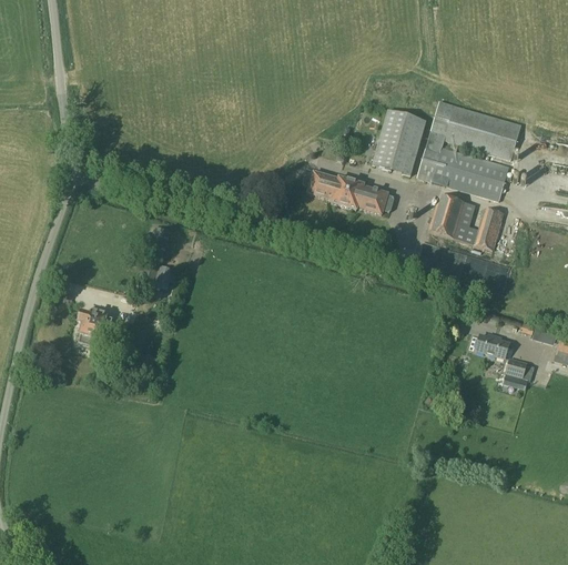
[(520,125),(454,106),(438,101),(415,179),(432,182),(498,202),(508,167),(456,151),(457,145),(510,161),(520,125)]
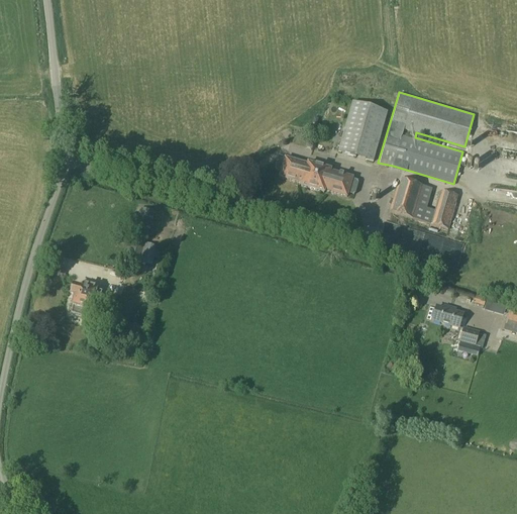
[(387,111),(352,100),(337,149),(373,161),(387,111)]
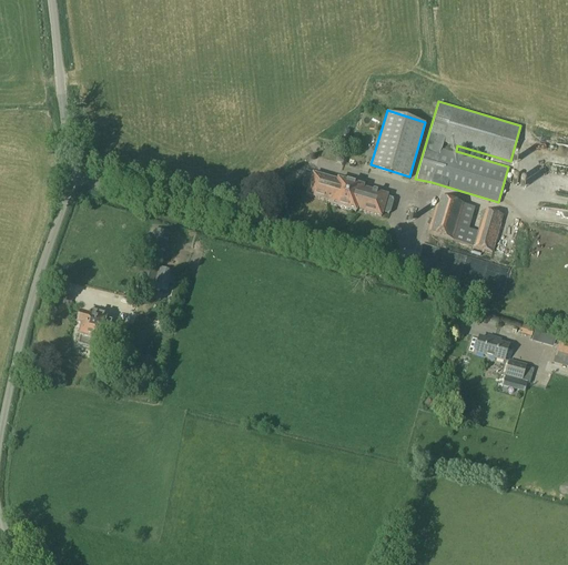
[(328,162),(330,153),(313,151),(312,159),(328,162)]
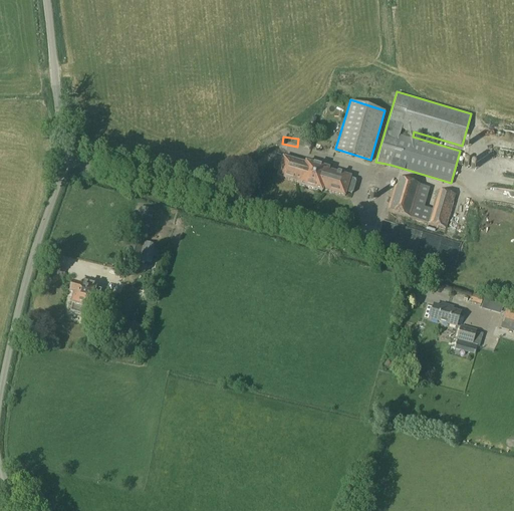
[(273,168),(279,170),(277,175),(299,181),(298,184),(321,191),(322,188),(344,194),(345,191),(351,193),(355,180),(349,178),(350,176),(328,169),(328,168),(317,164),(317,162),(314,161),(314,164),(305,161),(304,163),(283,156),(281,161),(275,159),(273,168)]
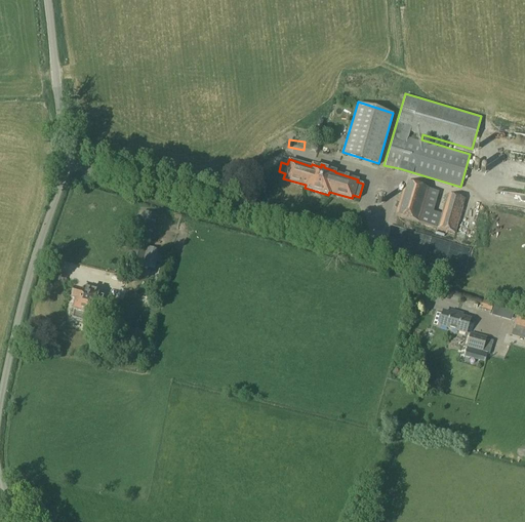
[(395,214),(455,232),(465,198),(447,193),(441,212),(434,210),(439,191),(405,181),(395,214)]
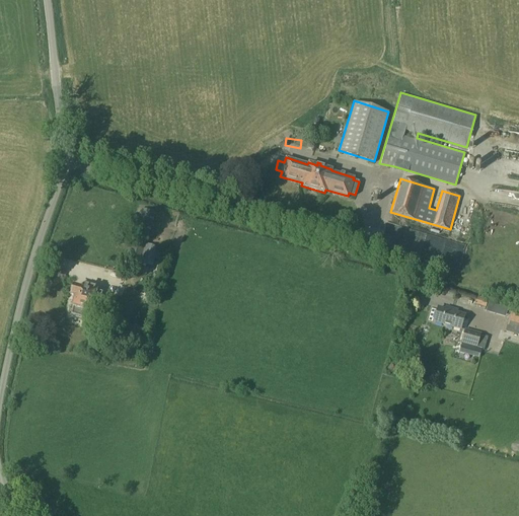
[(141,207),(125,262),(139,266),(155,211),(141,207)]
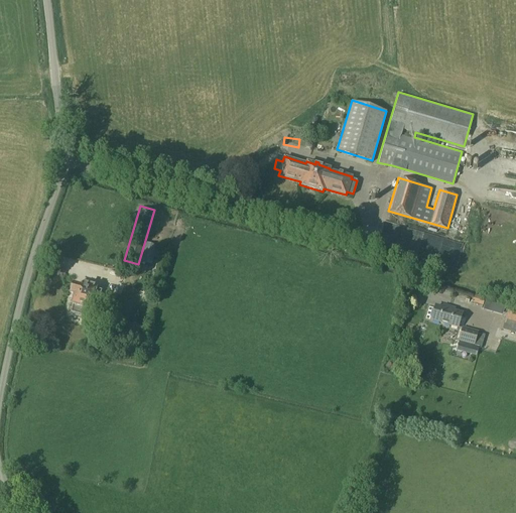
[(71,311),(81,313),(82,306),(94,309),(96,298),(98,298),(101,288),(96,287),(96,286),(86,284),(85,287),(73,284),(71,294),(74,294),(72,304),(73,304),(71,311)]
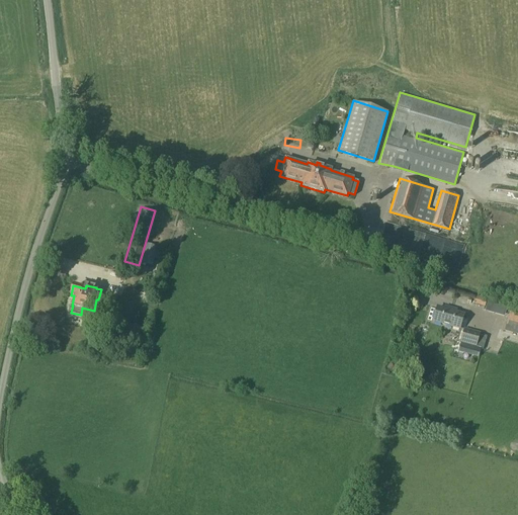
[(487,297),(476,294),(473,303),(485,306),(487,297)]
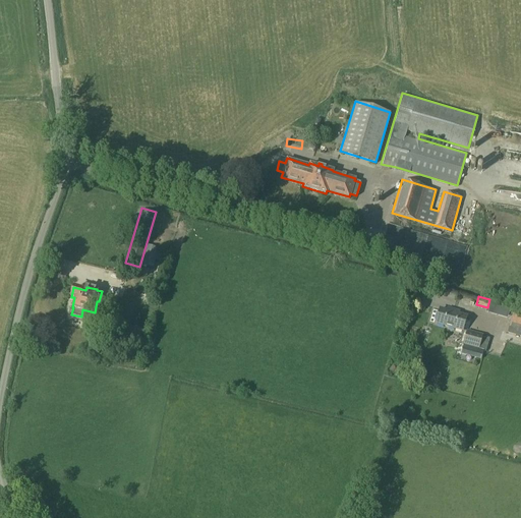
[(520,308),(514,307),(507,331),(520,335),(520,308)]
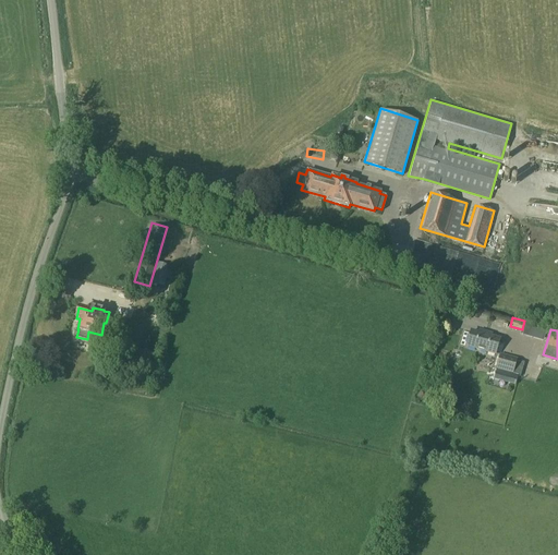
[(483,330),(483,334),(470,330),(466,345),(495,352),(498,338),(489,336),(490,333),(483,330)]
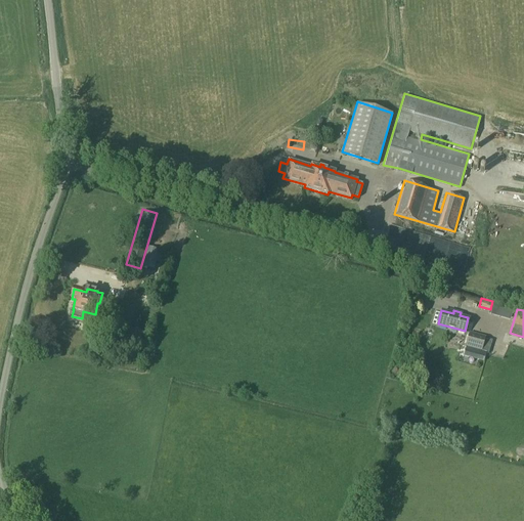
[(138,346),(142,331),(130,327),(126,343),(138,346)]
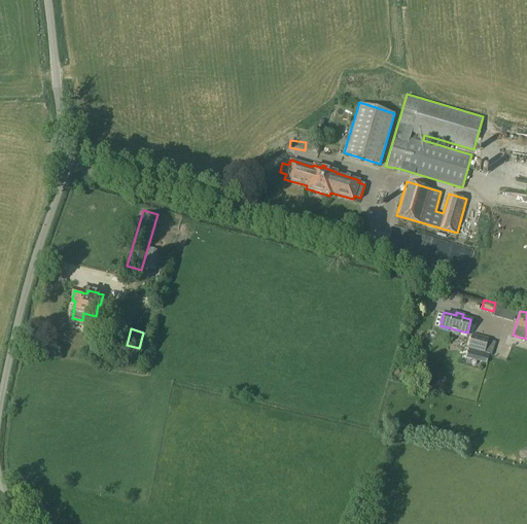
[(488,352),(491,340),(488,339),(488,337),(471,333),(467,347),(484,352),(485,351),(488,352)]
